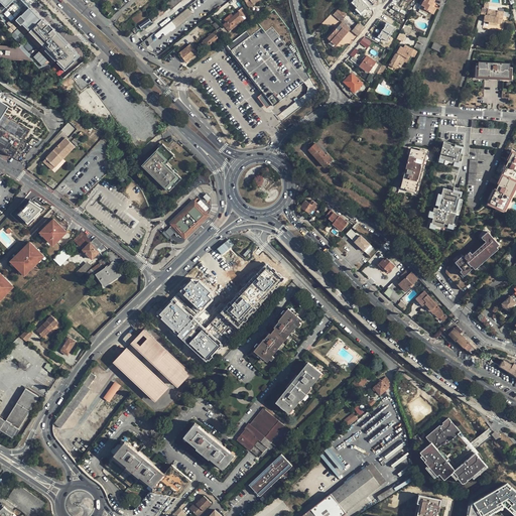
[(22,0),(0,0),(0,9),(1,10),(5,7),(5,8),(12,2),(20,9),(23,12),(16,19),(57,61),(56,62),(65,70),(75,60),(73,59),(77,55),(25,3),(22,0)]
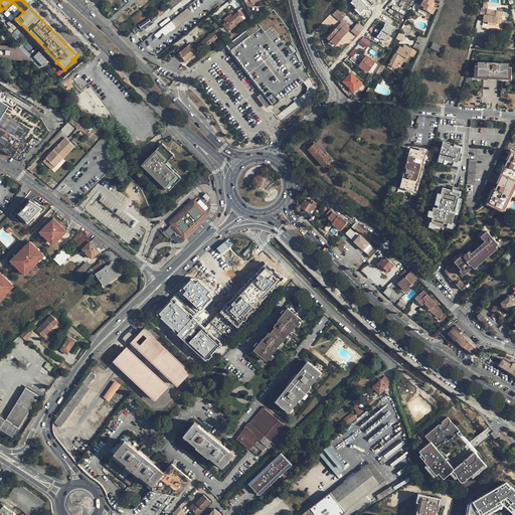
[(182,0),(170,0),(167,3),(171,9),(182,0)]
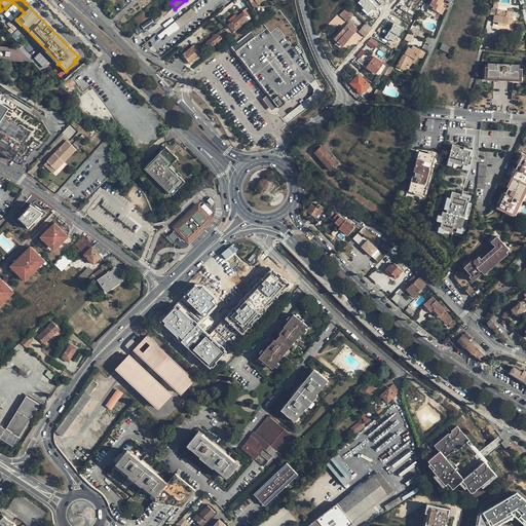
[(360,0),(357,3),(368,14),(375,6),(369,0),(360,0)]
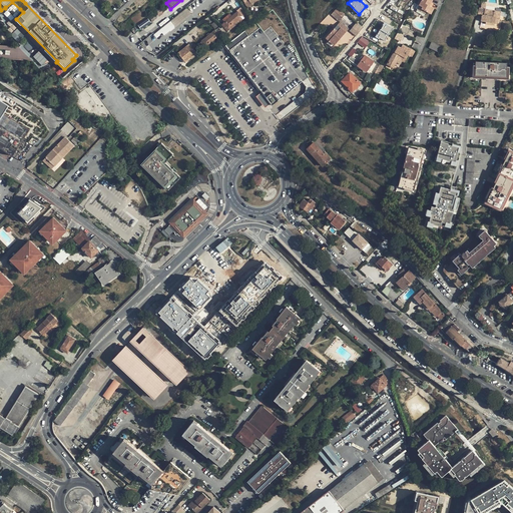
[(422,10),(426,12),(431,15),(434,9),(431,8),(429,7),(431,3),(433,0),(422,0),(419,6),(422,8),(422,10)]
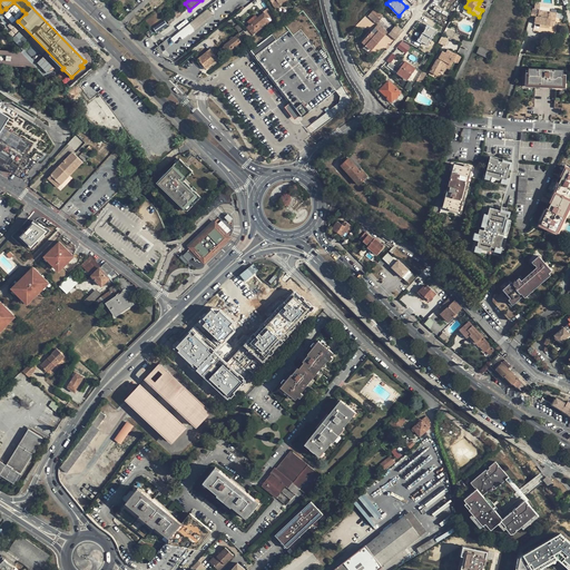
[(254,35),(275,17),(268,7),(263,11),(264,13),(247,28),(254,35)]
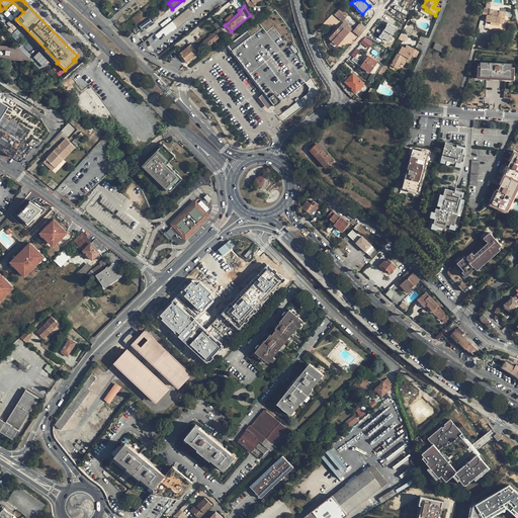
[(429,15),(430,12),(426,10),(426,8),(423,6),(421,10),(429,15)]
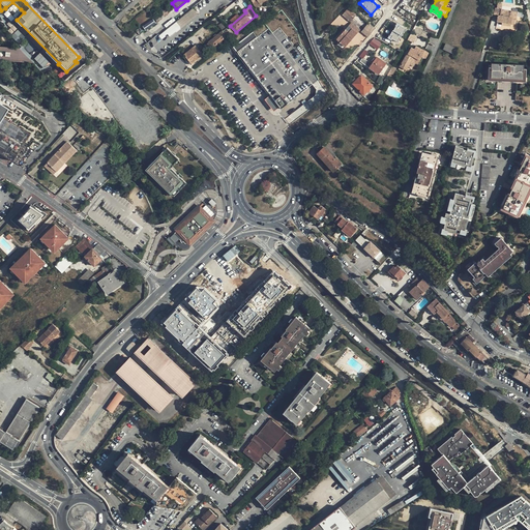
[(169,13),(165,7),(146,24),(150,29),(169,13)]
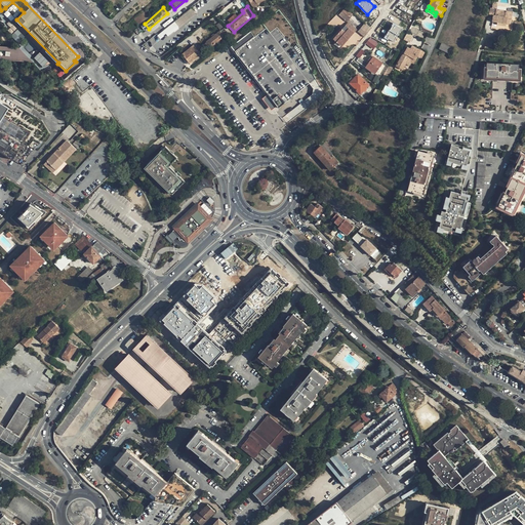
[(195,14),(190,8),(174,21),(179,27),(195,14)]
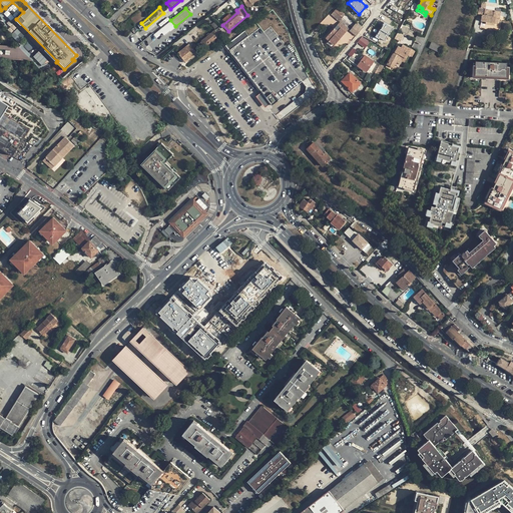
[(346,15),(338,8),(332,14),(340,22),(346,15)]
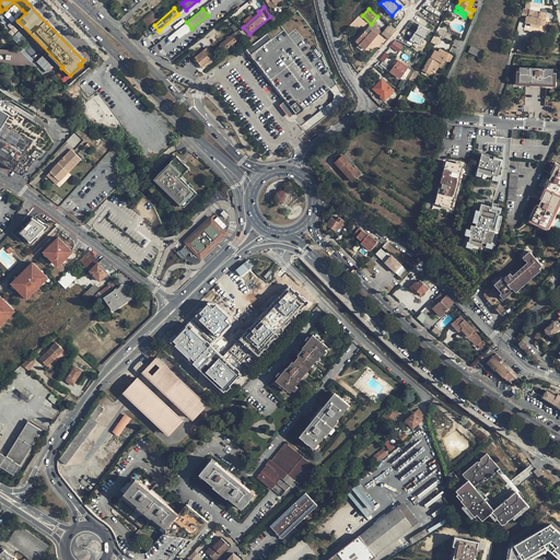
[(532,23),(535,24),(535,23),(540,24),(541,18),(541,13),(538,13),(538,15),(537,15),(532,14),(532,16),(527,15),(526,18),(526,23),(527,23),(527,22),(532,23)]
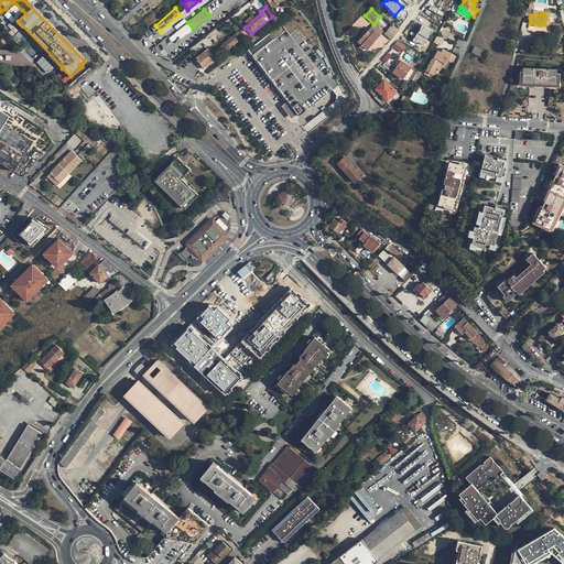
[(375,23),(371,28),(380,35),(383,32),(375,23)]
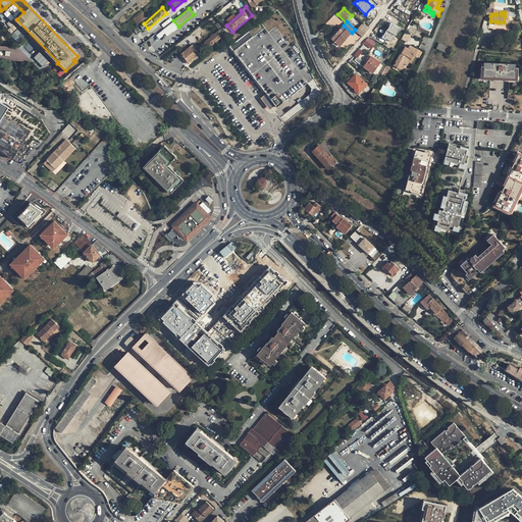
[(256,34),(253,36),(233,51),(277,107),(296,92),(302,88),(304,92),(306,90),(308,89),(308,87),(308,85),(307,83),(260,22),(253,29),(256,34)]
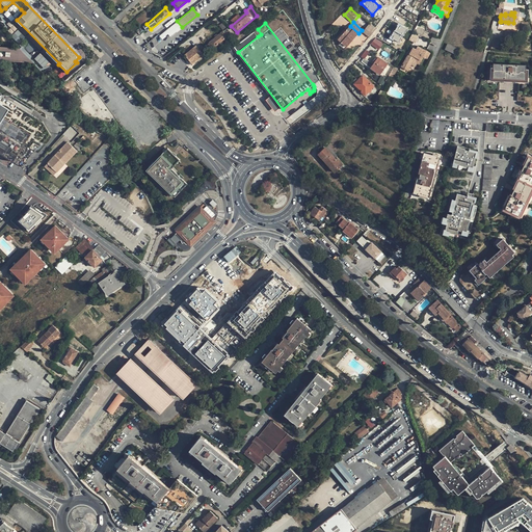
[(370,23),(369,25),(363,31),(369,36),(376,28),(370,23)]
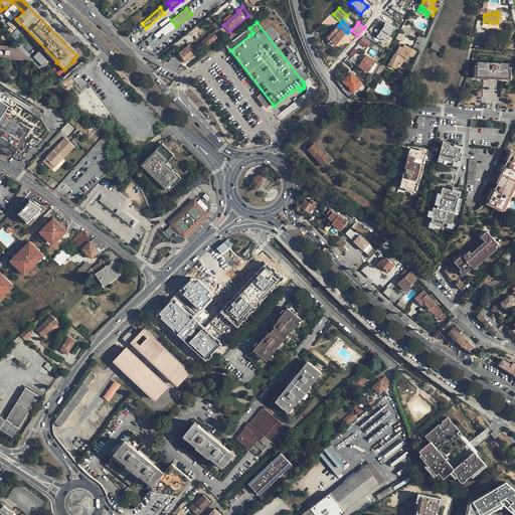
[(377,36),(385,41),(394,28),(385,22),(377,36)]
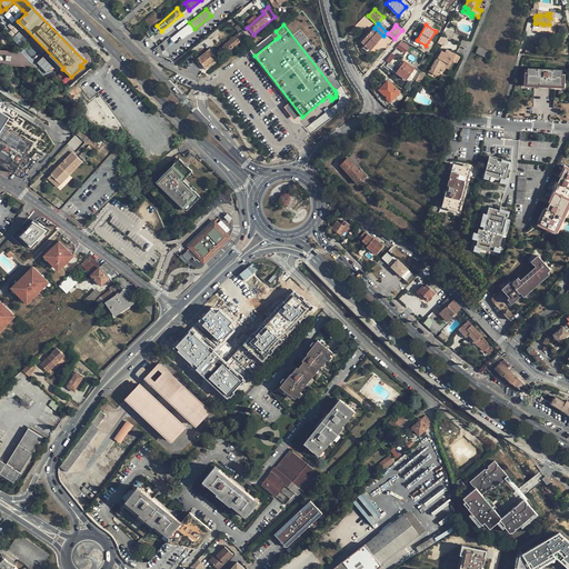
[(383,36),(375,28),(362,42),(366,46),(371,50),(383,36)]
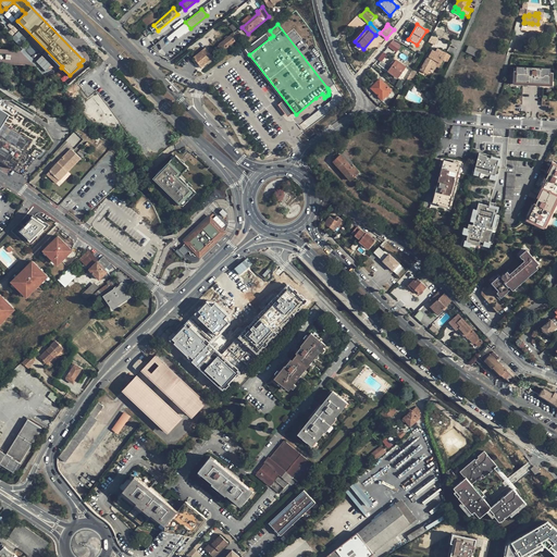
[(237,38),(239,40),(244,37),(237,29),(217,47),(221,51),(226,48),(232,42),(237,38)]
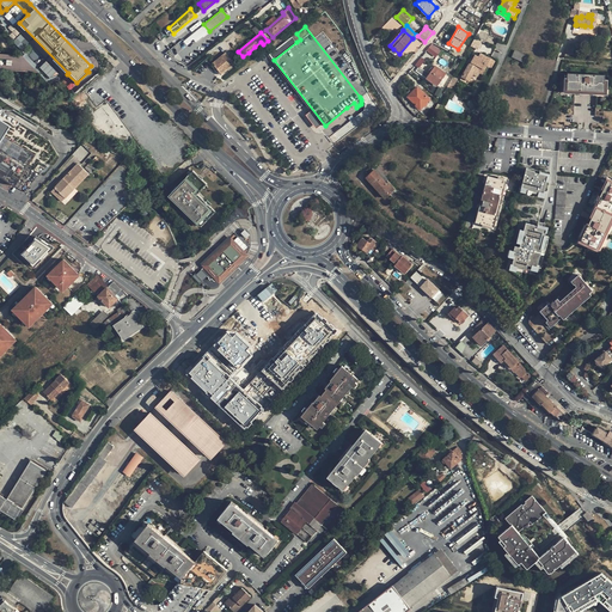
[(20,35),(13,42),(22,50),(29,43),(20,35)]
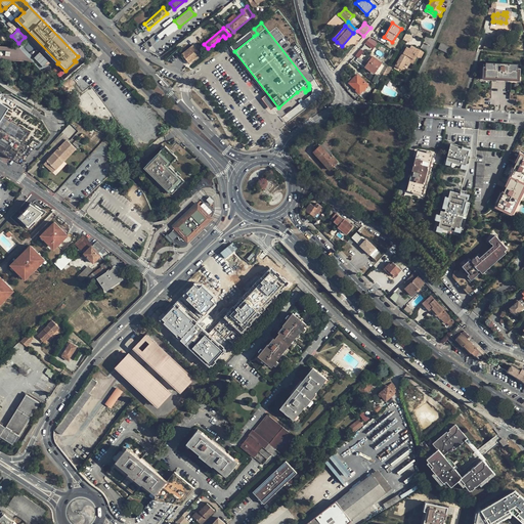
[(380,39),(382,36),(375,31),(373,34),(380,39)]
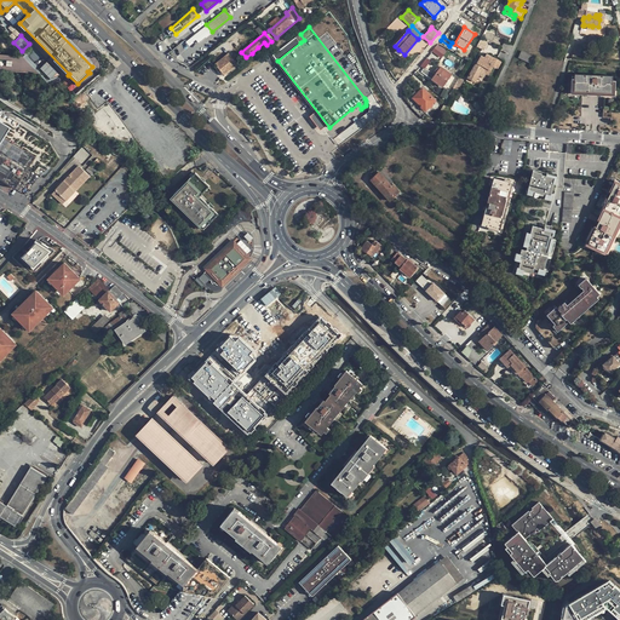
[(480,39),(477,46),(484,50),(488,42),(480,39)]
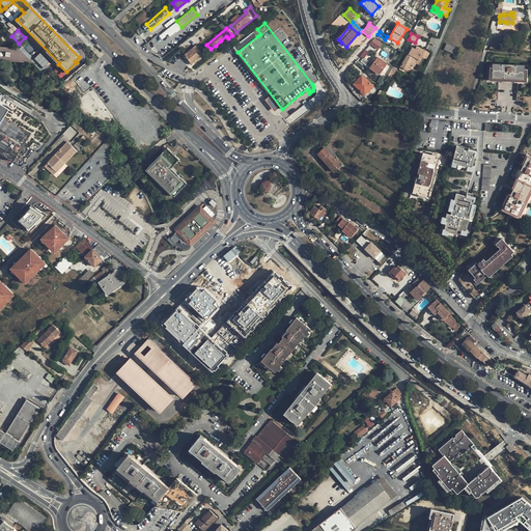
[(370,46),(379,50),(382,43),(373,38),(370,46)]
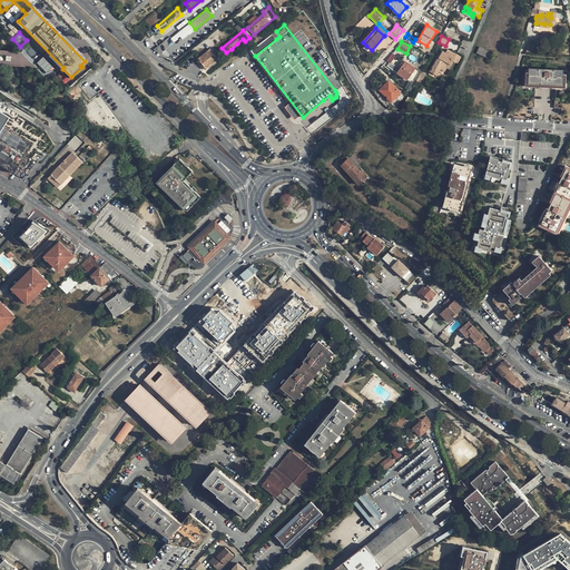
[(481,46),(479,49),(492,56),(493,52),(481,46)]
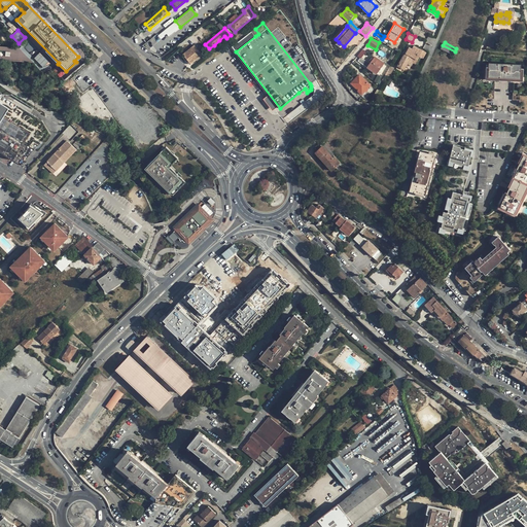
[(196,45),(183,56),(191,64),(203,55),(197,47),(196,45)]
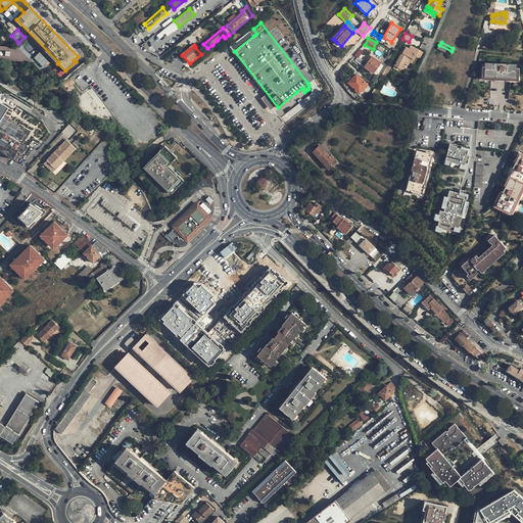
[(198,45),(195,47),(201,54),(202,56),(205,53),(201,47),(200,47),(198,45)]
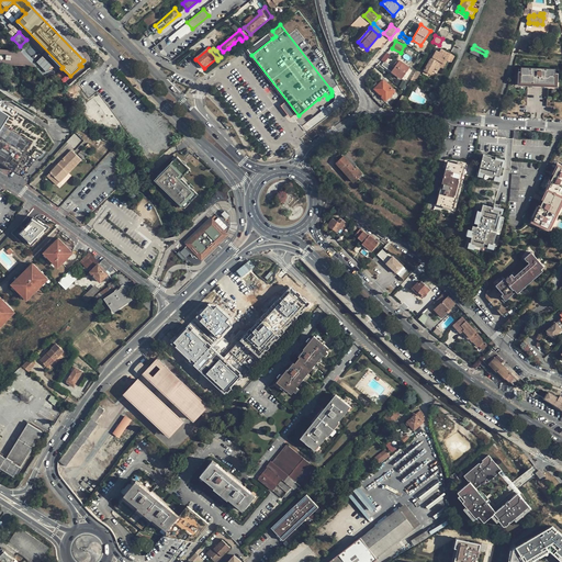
[(484,58),(485,55),(472,48),(471,52),(484,58)]
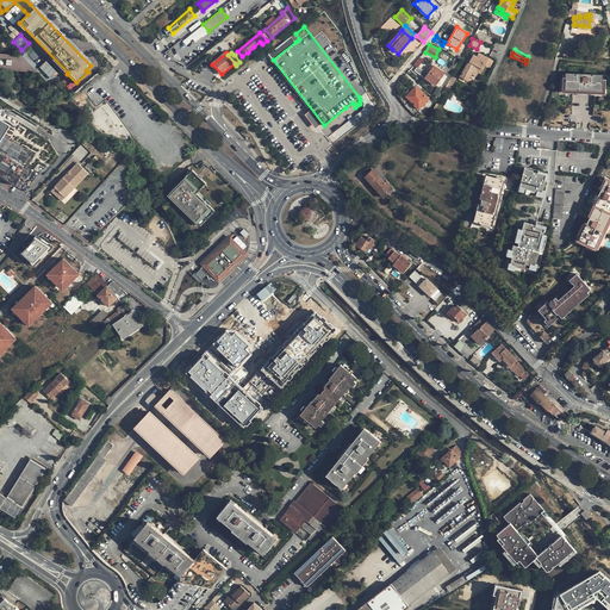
[(466,83),(468,81),(472,74),(477,76),(479,72),(480,68),(484,69),(486,64),(491,67),(495,61),(480,54),(478,57),(473,55),(468,64),(467,64),(459,80),(466,83)]
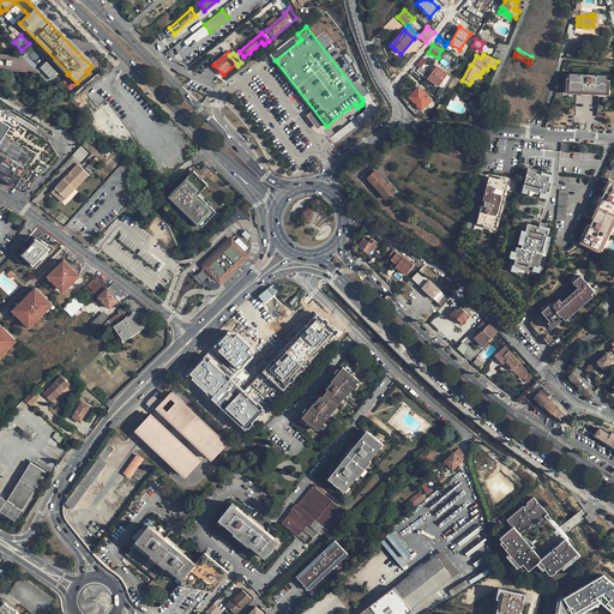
[(40,68),(50,79),(58,72),(46,61),(40,68)]
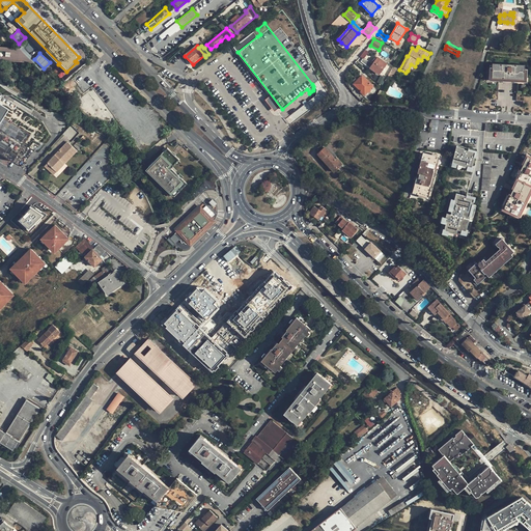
[(378,57),(376,59),(373,63),(371,62),(363,58),(361,61),(380,75),(388,64),(378,57)]
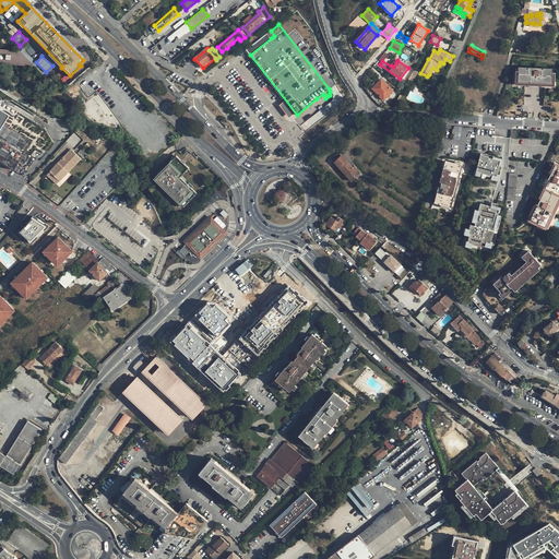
[(544,106),(551,106),(554,69),(519,68),(518,105),(524,105),(525,87),(545,87),(544,106)]
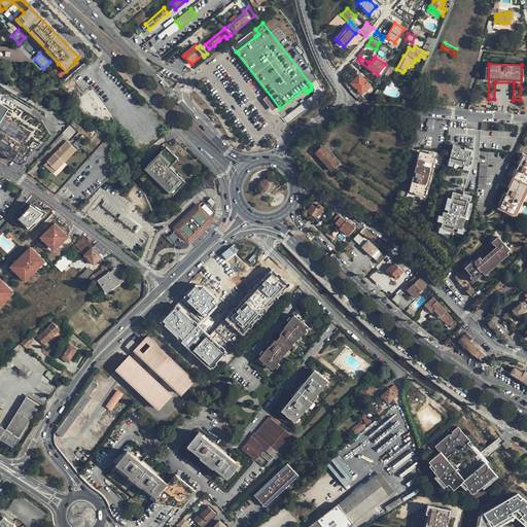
[(351,83),(354,86),(359,92),(359,93),(361,95),(362,95),(365,92),(366,92),(369,90),(367,89),(371,85),(359,75),(351,83)]
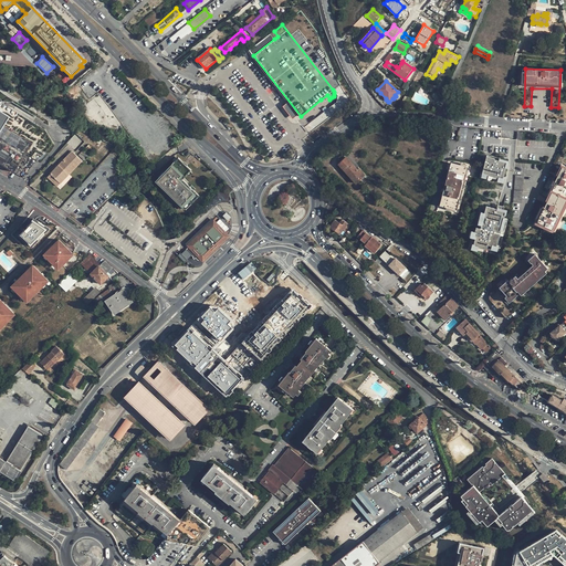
[(380,93),(376,97),(384,106),(388,102),(386,100),(386,98),(380,93)]
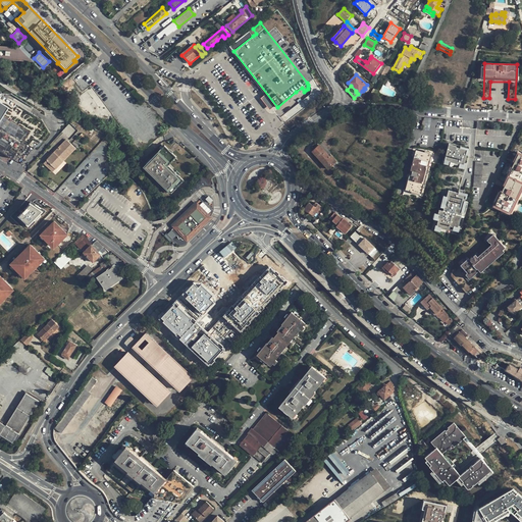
[(0,151),(12,159),(30,132),(3,115),(8,107),(0,101),(0,151)]
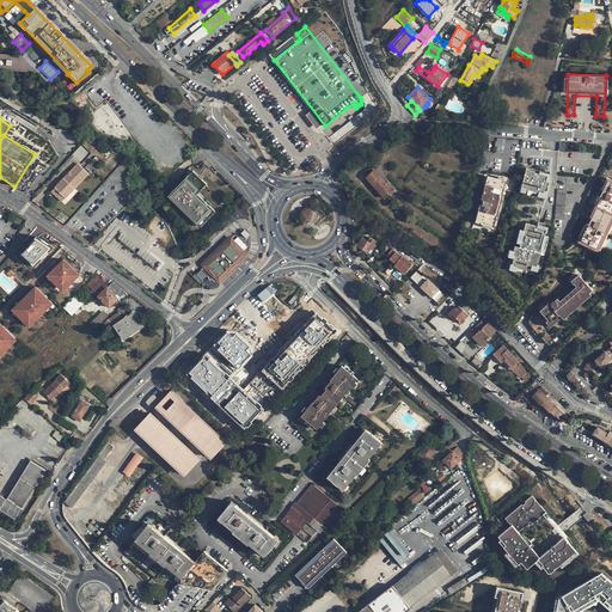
[(87,169),(92,173),(99,166),(95,161),(87,169)]
